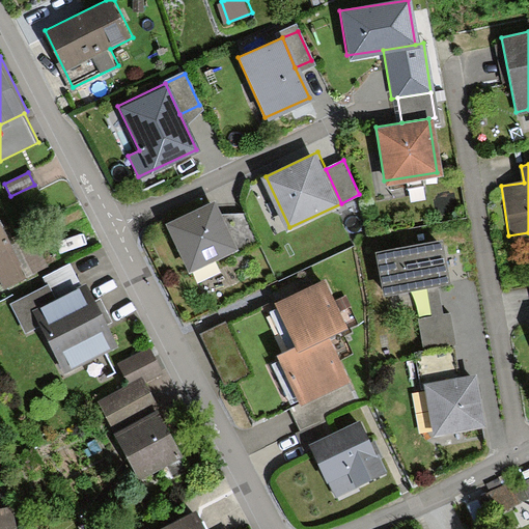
[(218,198),(167,221),(190,272),(241,248),(240,245),(224,212),(218,198)]
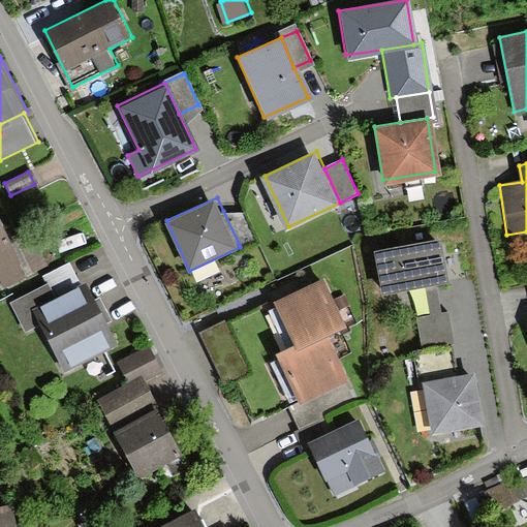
[(0,277),(4,287),(53,262),(35,228),(13,239),(0,211),(0,277)]
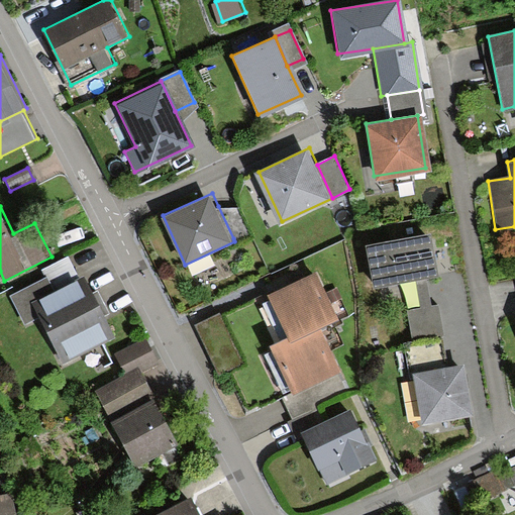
[(249,230),(240,207),(218,206),(233,238),(249,230)]
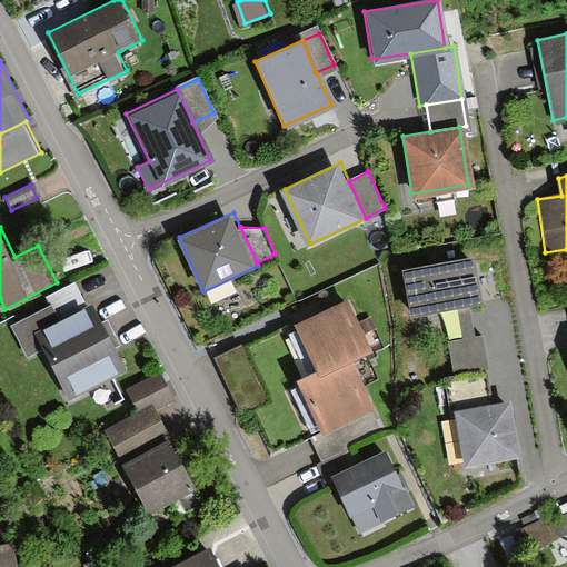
[(469,258),(403,268),(409,312),(456,305),(467,302),(476,301),(469,258)]
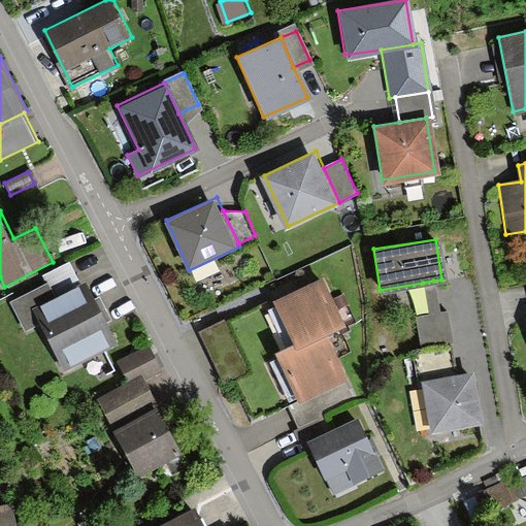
[(23,327),(39,319),(61,365),(114,340),(85,280),(74,285),(64,263),(40,274),(45,284),(10,300),(23,327)]
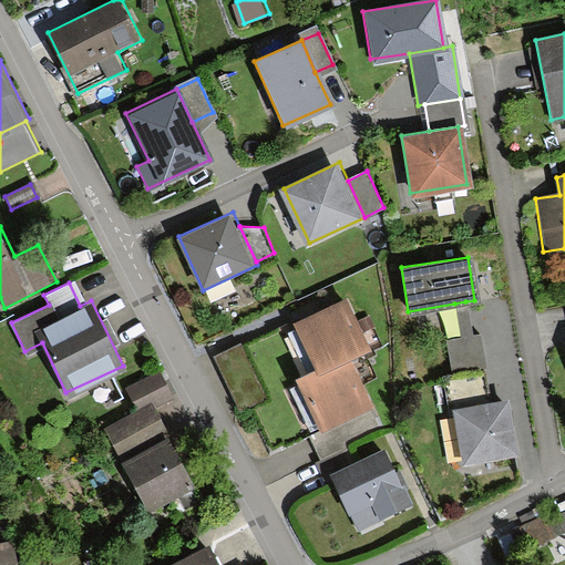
[(350,296),(296,322),(317,368),(320,376),(355,359),(376,349),(350,296)]
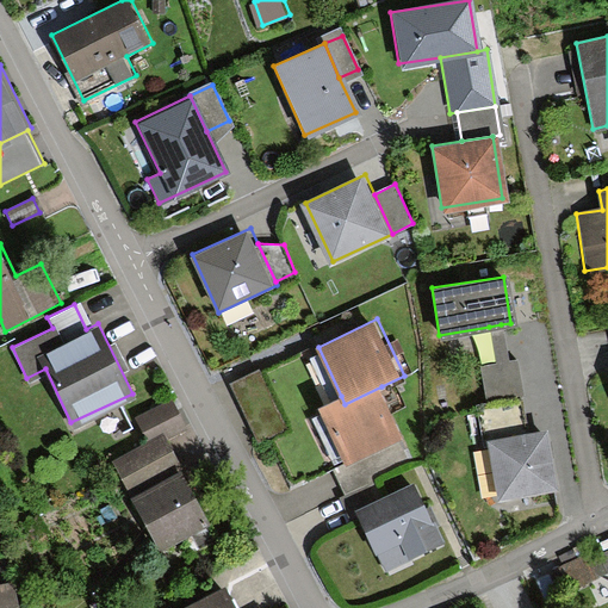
[(501,324),(489,327),(494,359),(477,363),(483,398),(520,394),(514,354),(506,355),(501,324)]
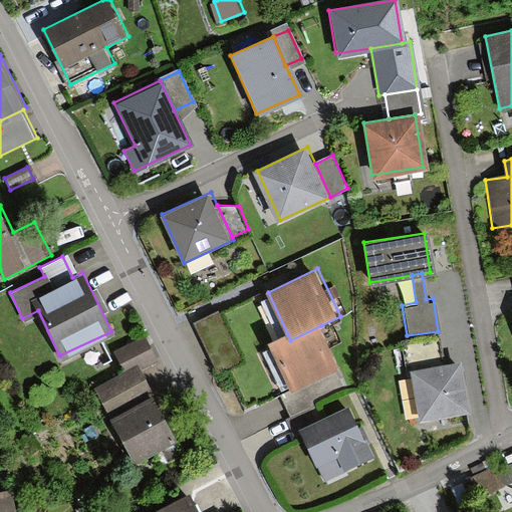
[(290,340),(287,333),(270,341),(293,391),(341,366),(321,325),(290,340)]
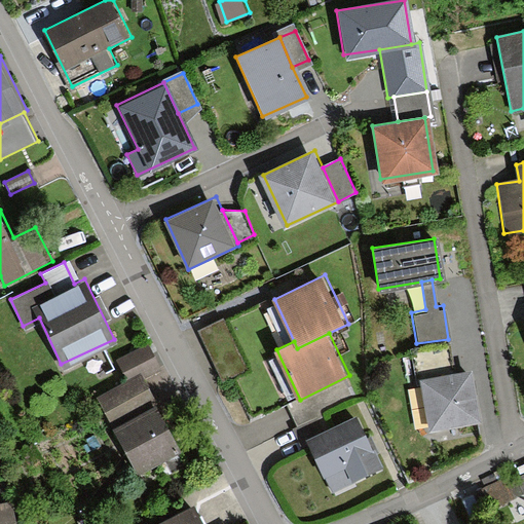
[(415,377),(419,377),(452,372),(448,340),(411,345),(415,377)]
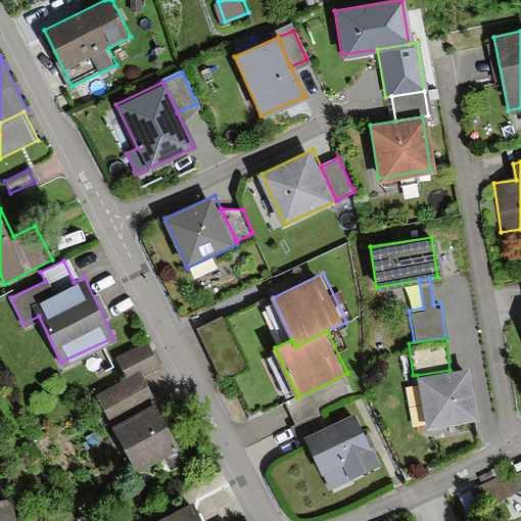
[(144,340),(113,357),(125,378),(138,372),(155,363),(144,340)]
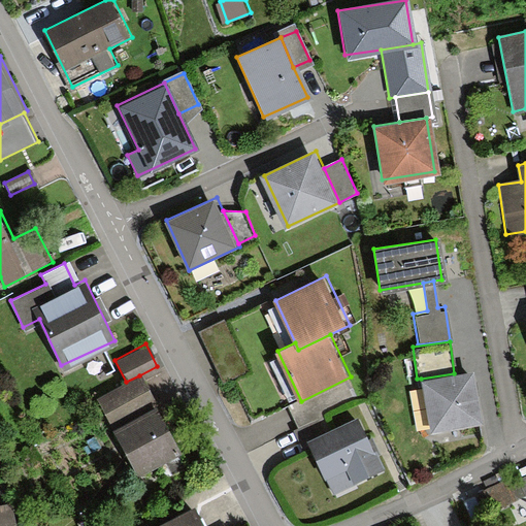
[(454,373),(421,379),(428,430),(478,423),(471,371),(454,373)]
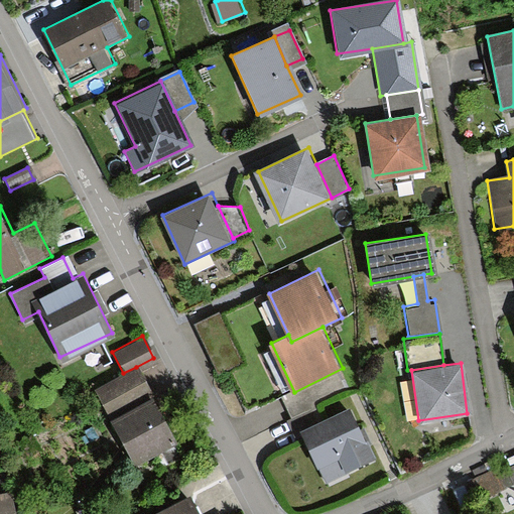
[(136,367),(123,373),(95,388),(108,413),(149,392),(136,367)]
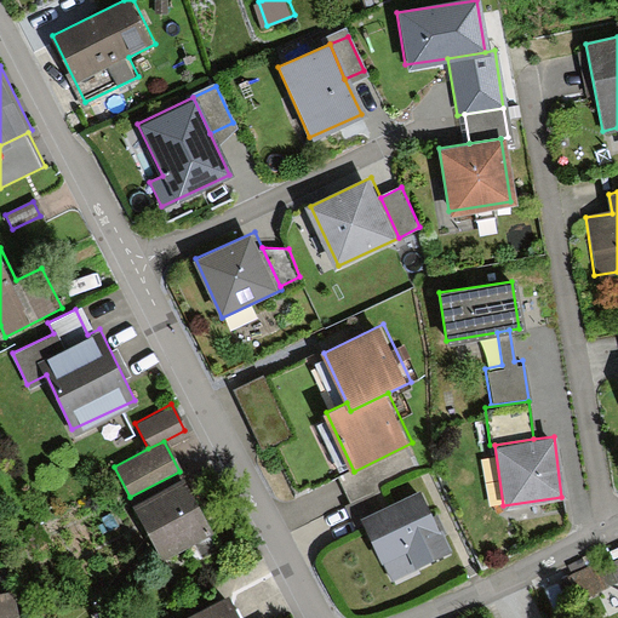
[(206,531),(179,480),(132,505),(159,555),(206,531)]
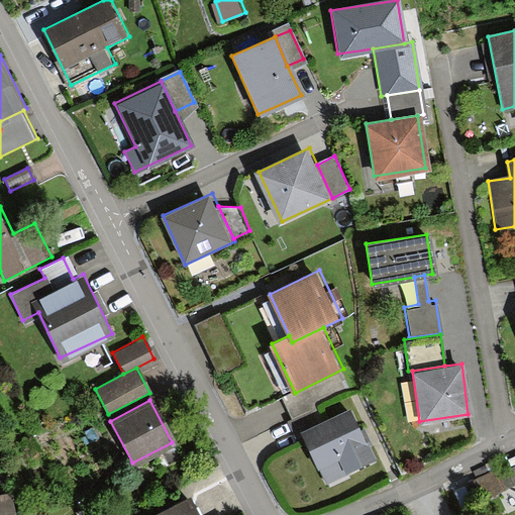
[(354,408),(304,431),(326,482),(378,458),(354,408)]
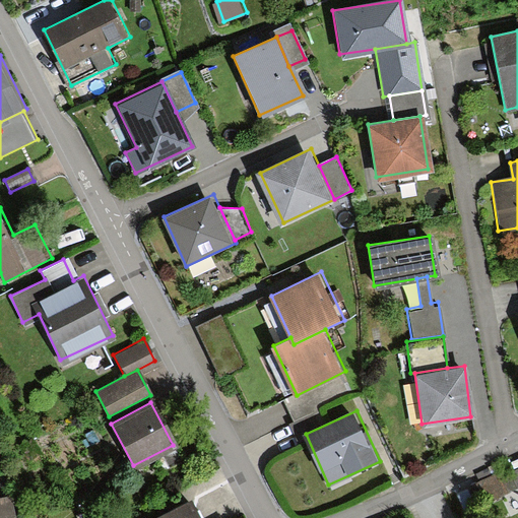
[(506,494),(498,472),(472,481),(475,491),(486,488),(490,499),(506,494)]
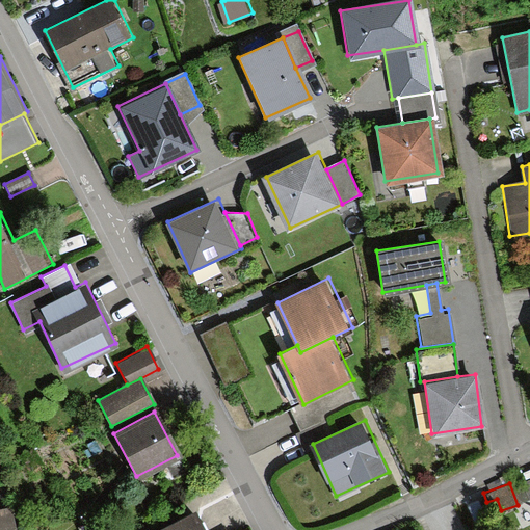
[(0,529),(14,529),(10,507),(0,508),(0,529)]
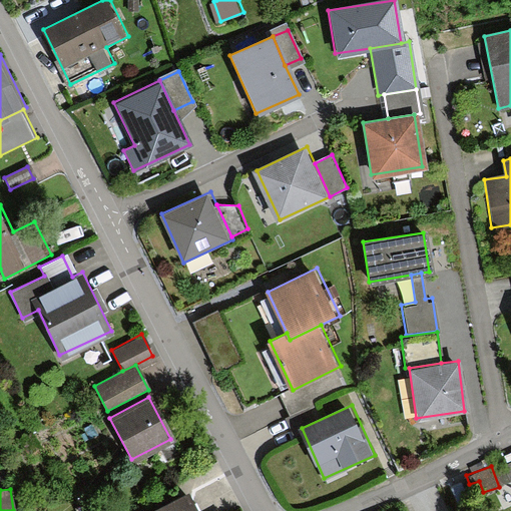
[(193,510),(185,494),(152,510),(193,510)]
